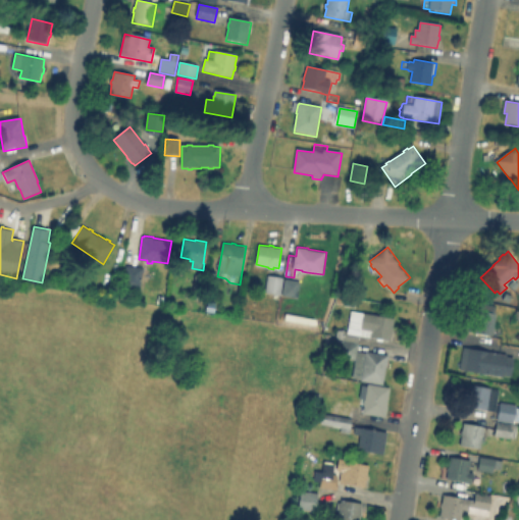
[(145,269),(145,272),(143,271),(140,292),(120,289),(124,264),(143,268),(145,269)]
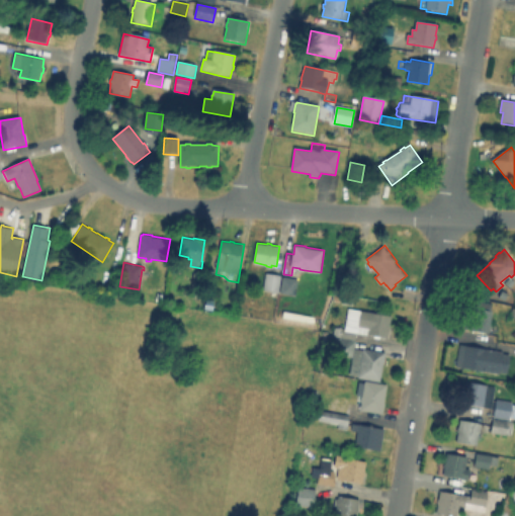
[(204,274),(201,288),(192,286),(195,272),(204,274)]
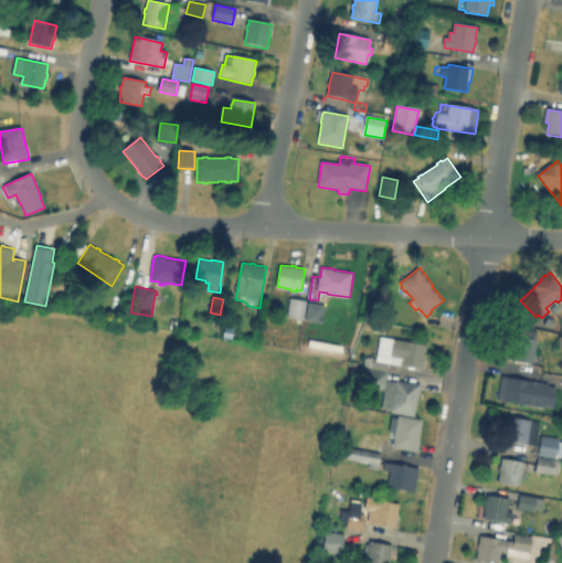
[(308,301),(305,320),(288,317),(290,299),(308,301)]
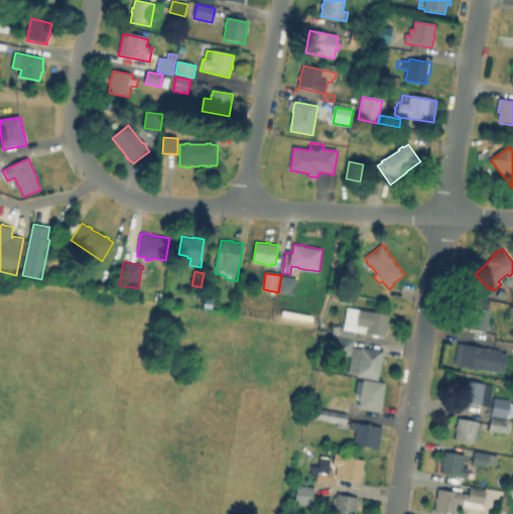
[(297,277),(295,294),(280,291),(282,275),(297,277)]
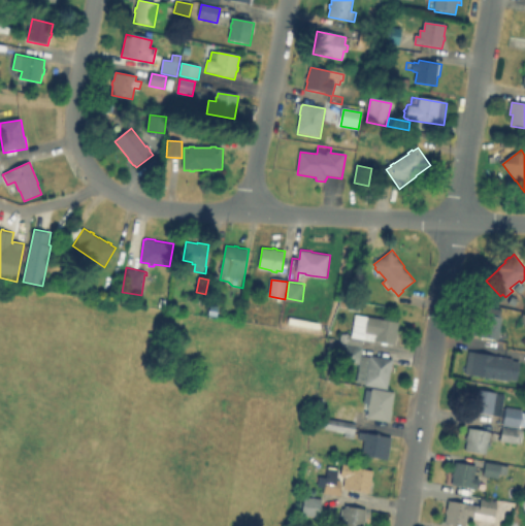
[(362,303),(360,311),(350,309),(351,301),(362,303)]
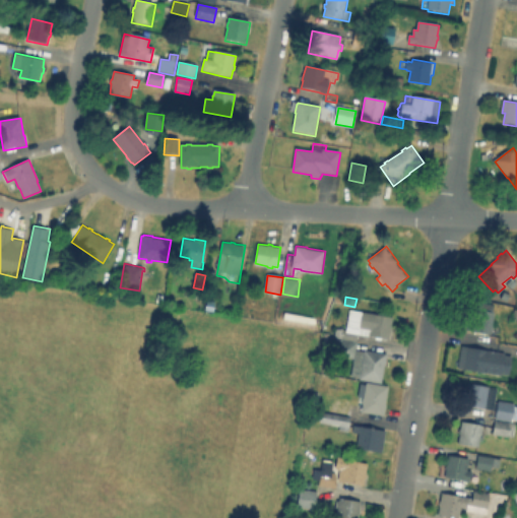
[(495,306),(494,313),(495,314),(492,335),(466,331),(470,309),(479,311),(480,304),(495,306)]
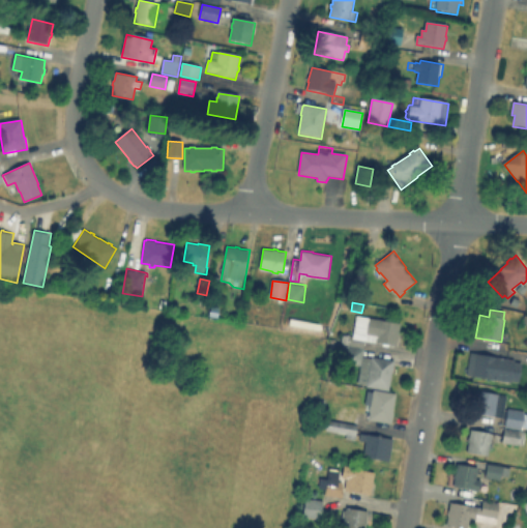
[(401,333),(401,338),(399,338),(398,346),(366,340),(364,348),(342,344),(343,334),(354,336),(357,315),(402,323),(400,333),(401,333)]
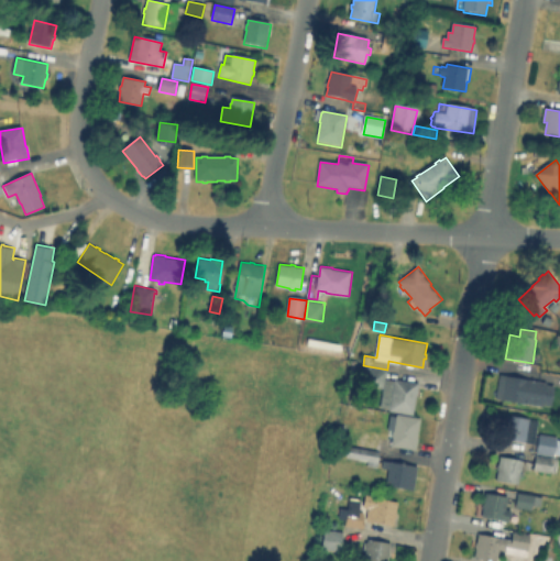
[(341,343),(340,350),(308,345),(309,338),(341,343)]
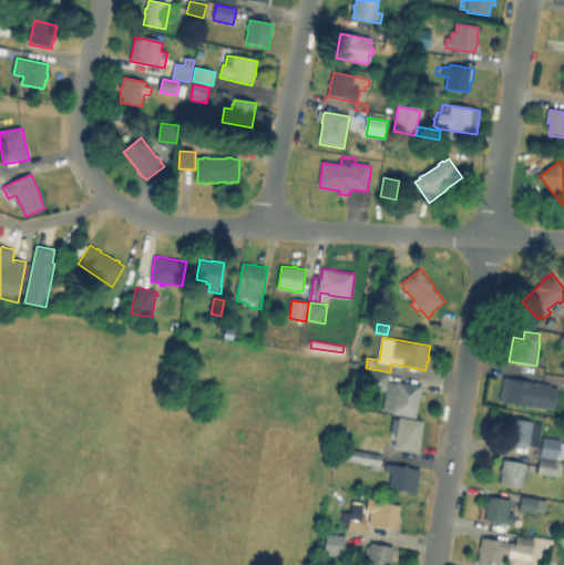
[(390,382),(399,383),(399,381),(423,386),(418,417),(385,412),(387,391),(354,386),(356,368),(391,373),(390,382)]
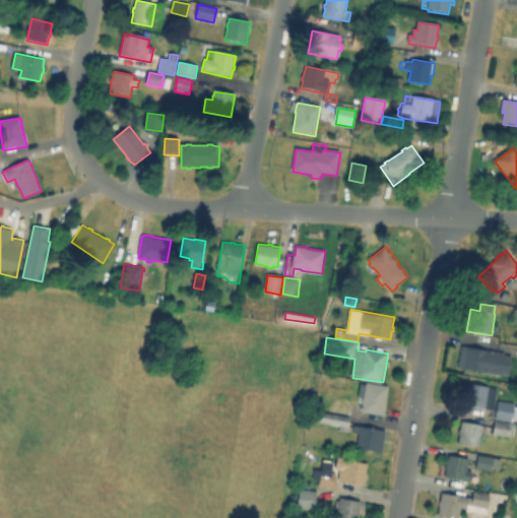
[(513,357),(510,374),(502,373),(502,375),(459,368),(462,346),(506,353),(505,354),(513,357)]
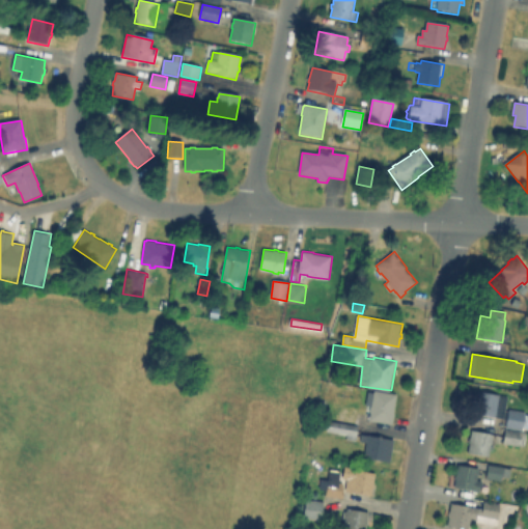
[(376,390),(398,393),(393,424),(351,417),(356,389),(374,392),(376,390)]
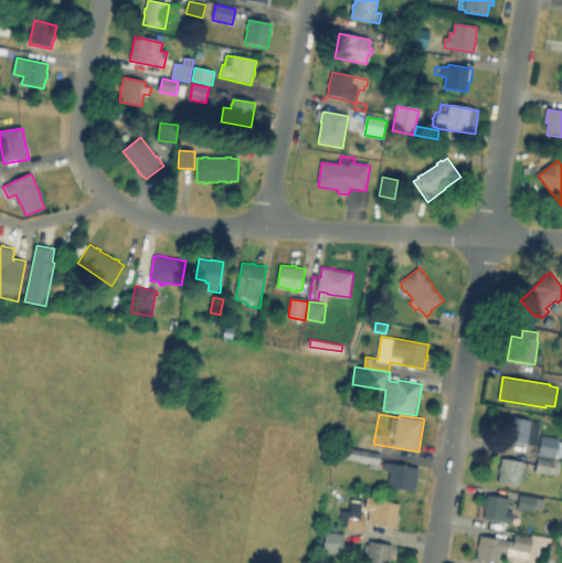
[(539,437),(542,437),(542,436),(560,438),(559,441),(561,441),(561,455),(558,455),(558,458),(539,455),(540,447),(506,441),(509,416),(541,422),(539,437)]
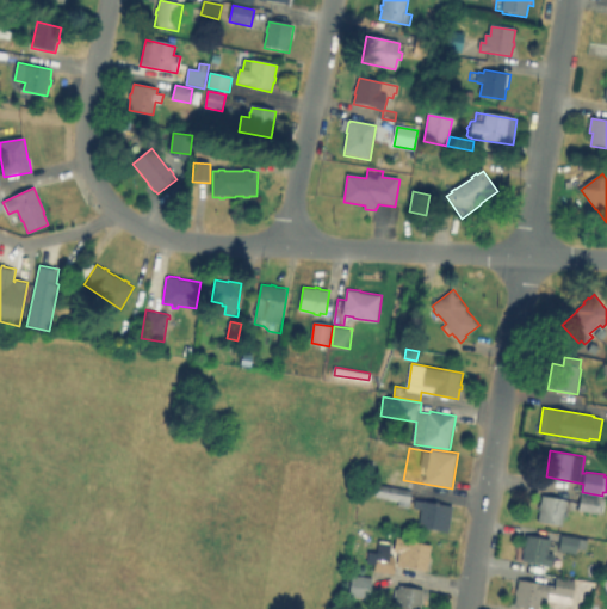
[(413,491),(410,506),(400,505),(400,500),(377,497),(378,484),(413,491)]
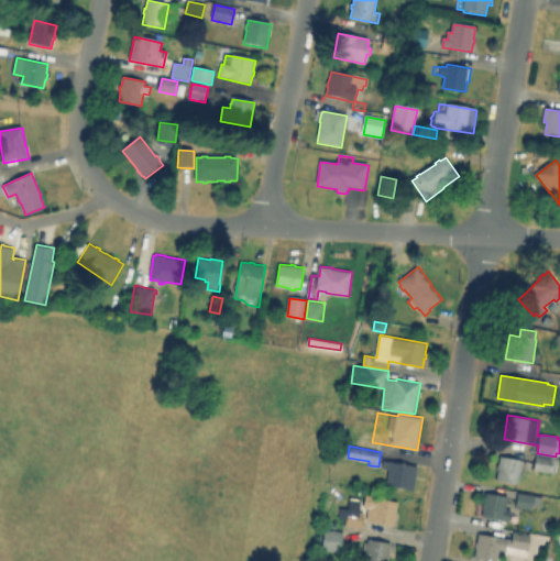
[(537,455),(552,458),(559,458),(557,473),(550,472),(550,473),(535,471),(537,455)]
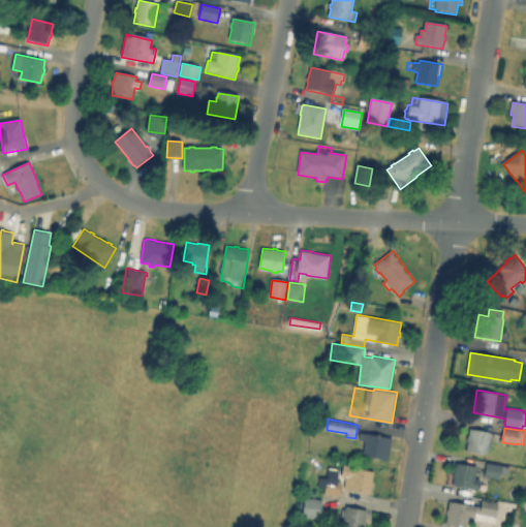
[(491,433),(488,455),(466,452),(468,441),(467,441),(468,437),(469,437),(470,430),(491,433)]
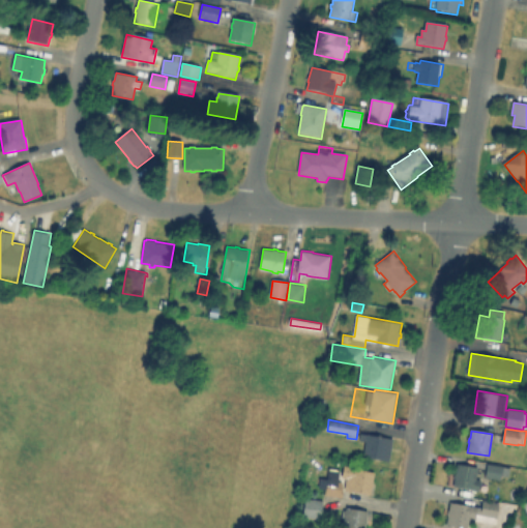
[(394,440),(390,463),(364,458),(367,443),(360,441),(361,435),(394,440)]
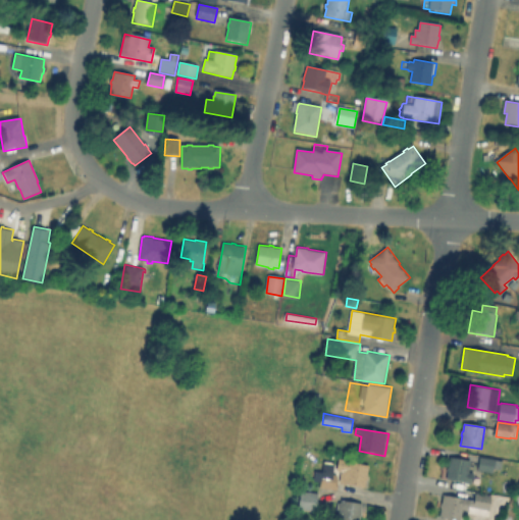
[(503,461),(501,469),(494,468),(492,473),(478,470),(481,457),(503,461)]
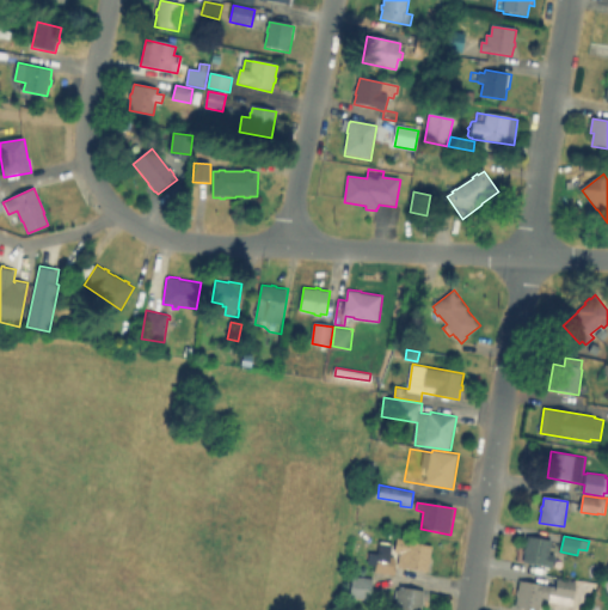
[(553,541),(551,554),(556,555),(553,568),(524,563),(526,554),(524,554),(524,549),(526,549),(528,537),(553,541)]
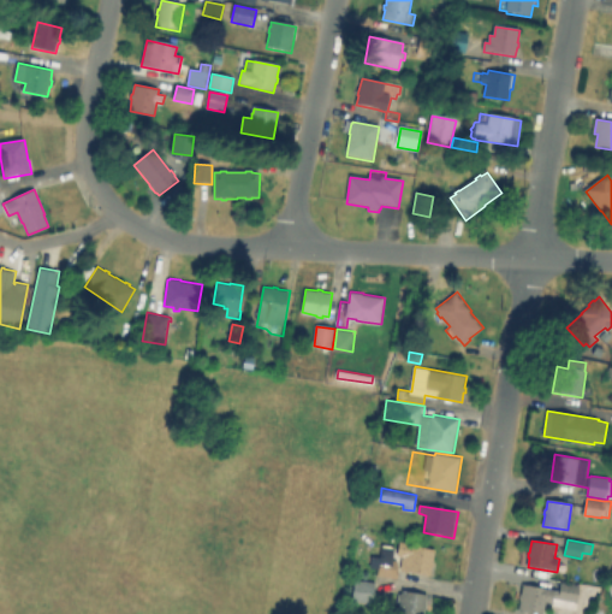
[(399,543),(437,550),(434,562),(435,562),(435,567),(434,567),(432,577),(398,571),(396,579),(379,576),(384,544),(399,548),(399,543)]
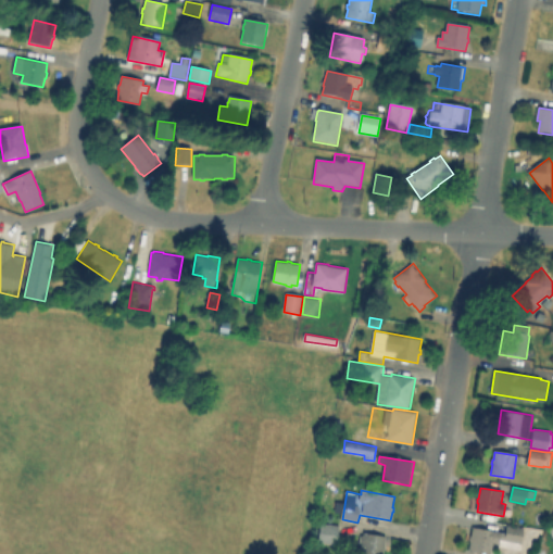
[(340,526),(337,545),(318,542),(322,523),(340,526)]
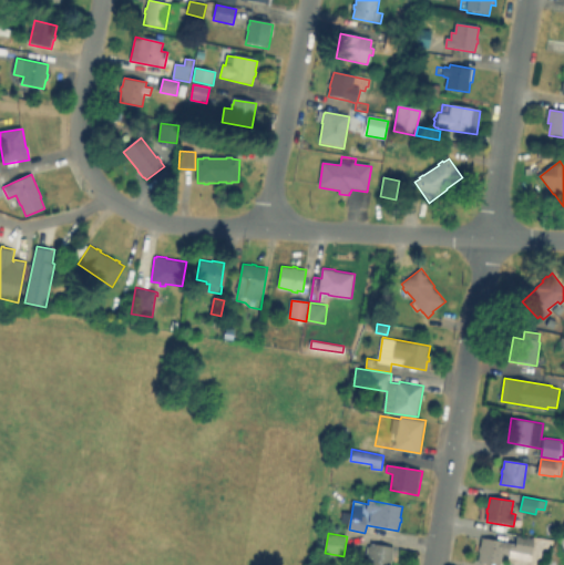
[(535,538),(532,555),(511,551),(510,555),(503,554),(501,564),(490,564),(479,562),(481,552),(477,551),(478,544),(481,545),(483,537),(516,544),(518,535),(535,538)]
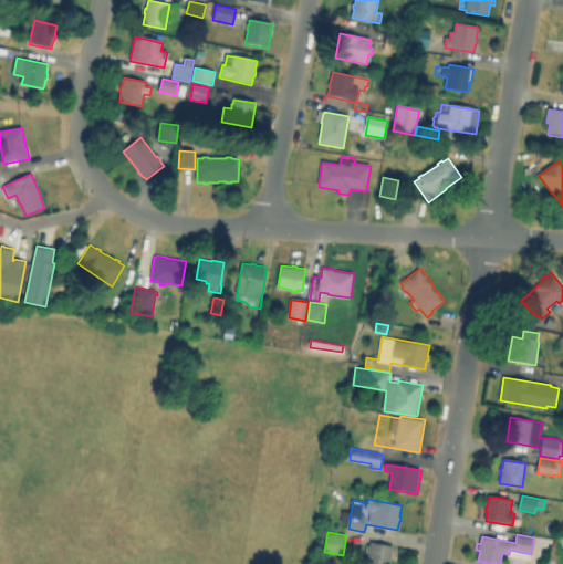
[(372,542),(395,546),(391,563),(368,563),(369,554),(366,554),(368,545),(372,546),(372,542)]
